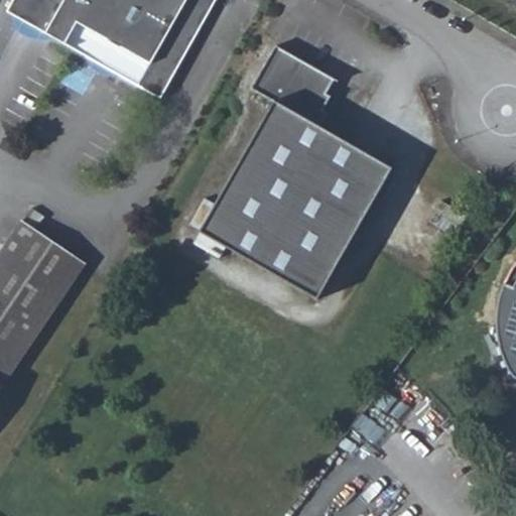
[(15,0),(9,12),(162,99),(217,0),(15,0)]
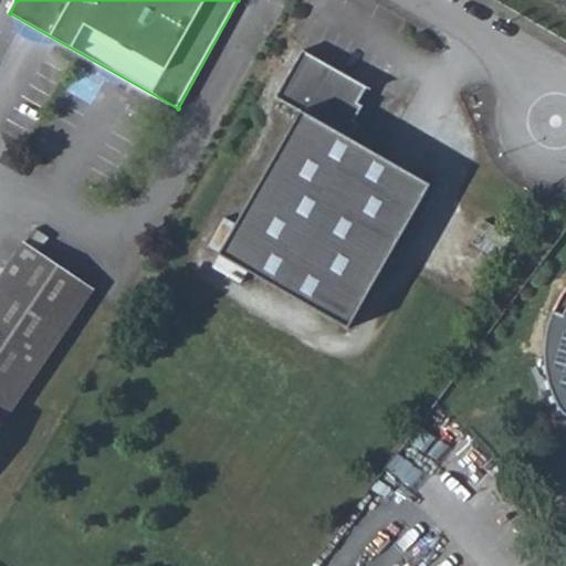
[(302,116),(217,260),(344,336),(427,189),(350,144),(359,128),(355,125),(364,109),(359,107),(369,91),(304,52),(276,100),(302,116)]
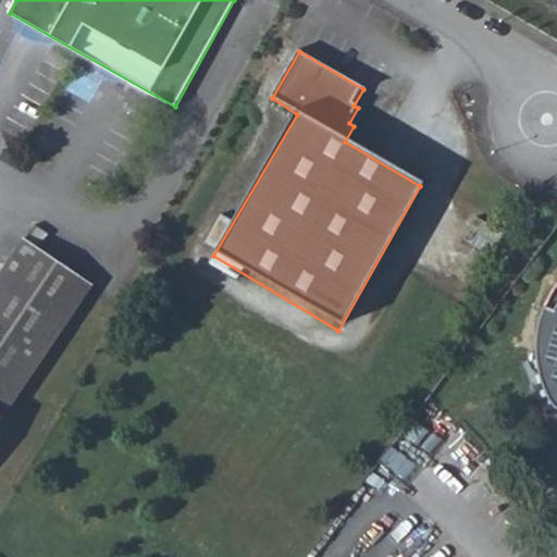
[(479,217),(466,238),(493,254),(505,232),(479,217)]
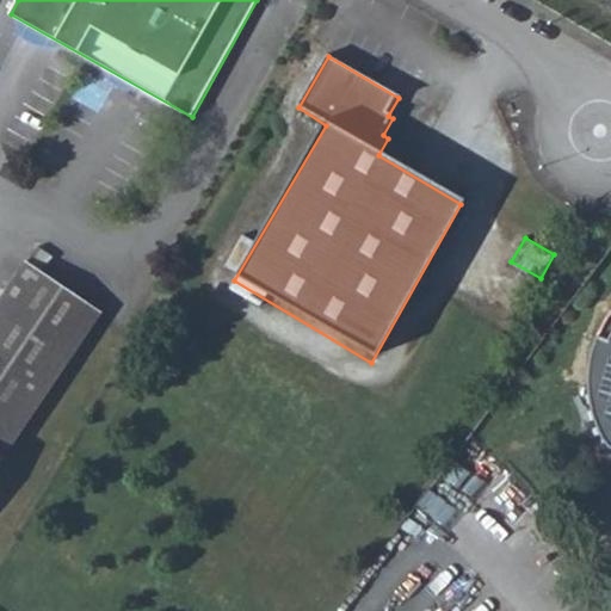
[(0,461),(102,315),(43,276),(53,261),(37,251),(0,304),(0,461)]
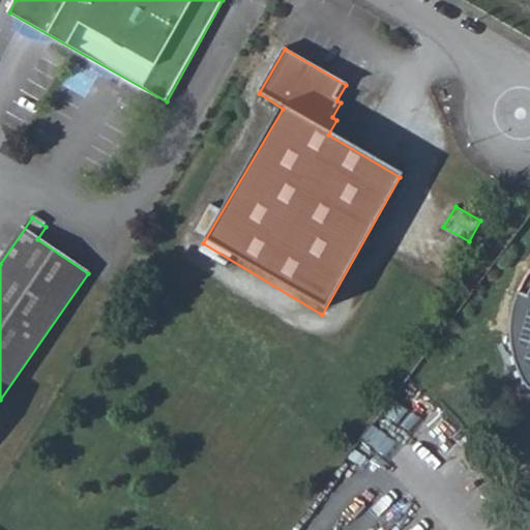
[(509,327),(509,329),(512,359),(521,380),(529,388),(529,270),(526,276),(514,300),(509,327)]
